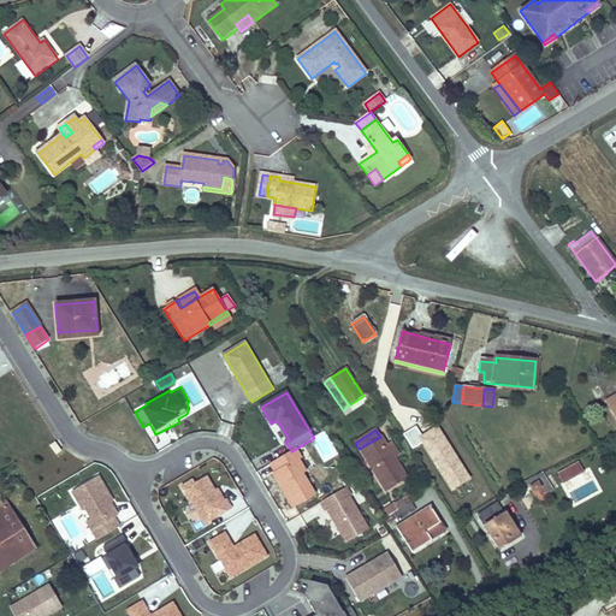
[(380,437),(359,449),(385,491),(407,479),(394,457),(386,446),(380,437)]
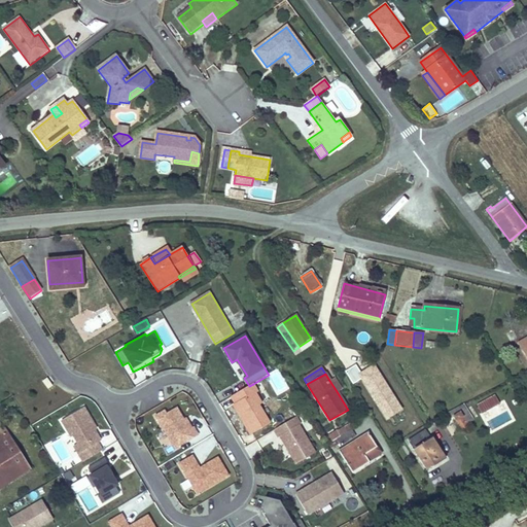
[(47,378),(42,381),(47,389),(53,385),(47,378)]
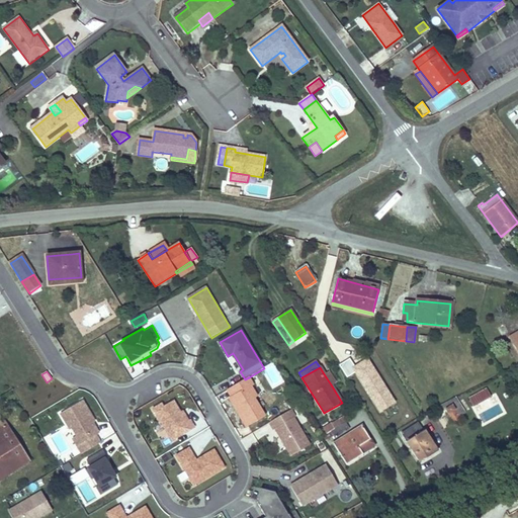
[(329,373),(325,375),(331,384),(334,382),(329,373)]
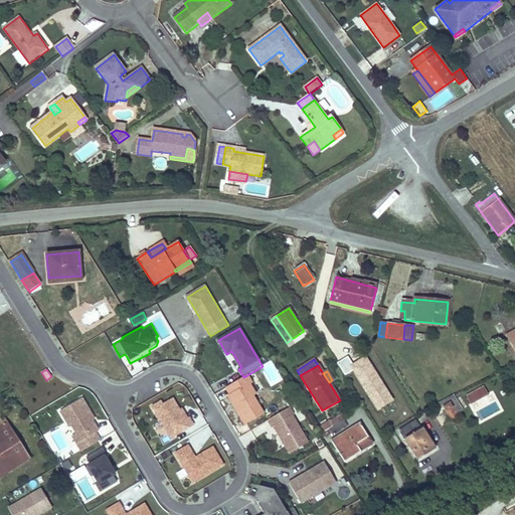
[(243,377),(225,387),(229,394),(227,396),(244,425),(264,414),(252,396),(255,394),(249,384),(252,383),(247,375),(243,377)]
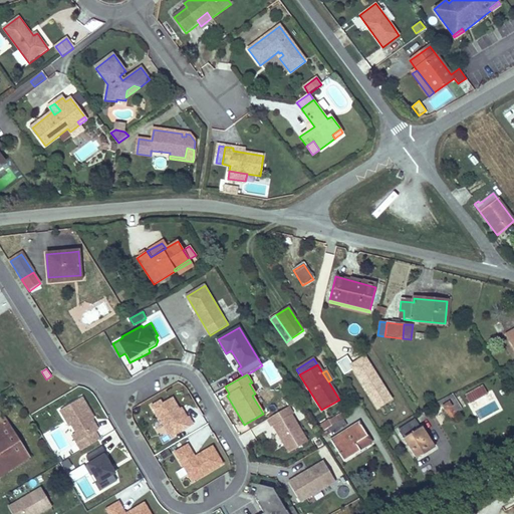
[(483,386),(467,395),(471,403),(488,394),(483,386)]
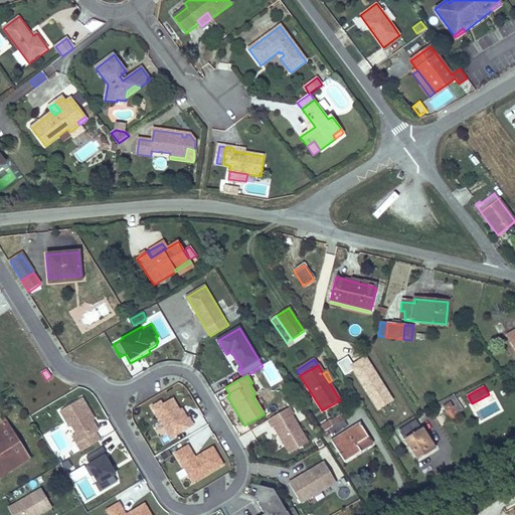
[(452,395),(440,401),(451,420),(458,415),(457,413),(461,410),(452,395)]
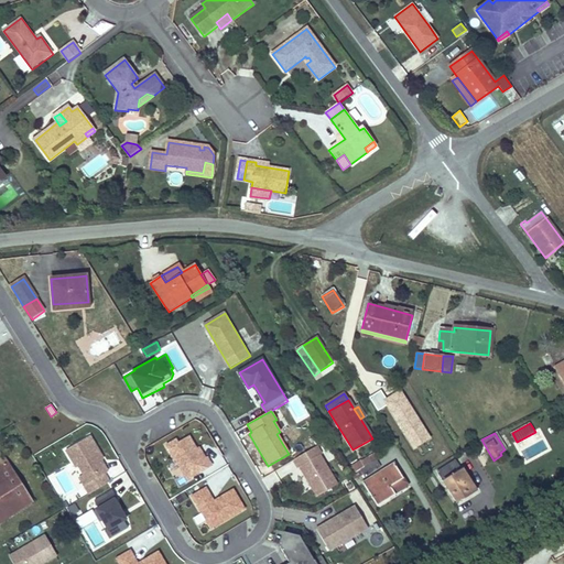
[(108,473),(98,457),(100,456),(89,437),(66,451),(76,468),(78,467),(88,484),(84,487),(88,495),(109,483),(104,475),(108,473)]
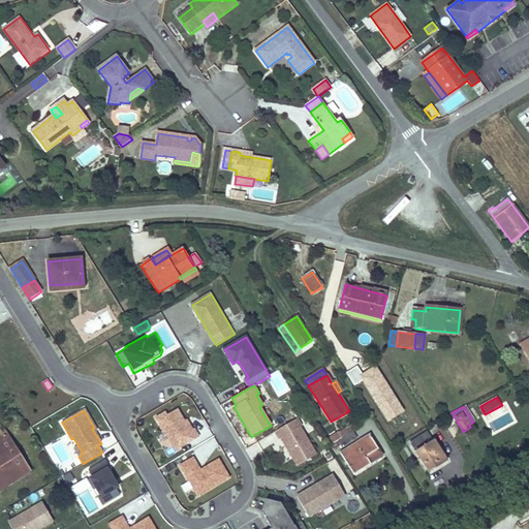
[(165,412),(157,417),(176,450),(198,437),(194,430),(190,432),(178,410),(168,416),(165,412)]
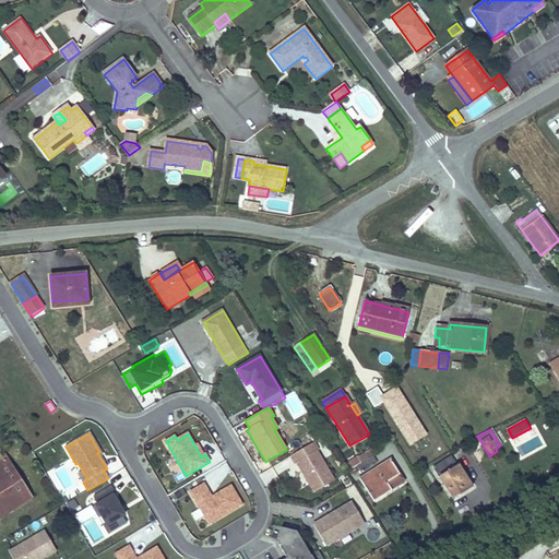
[(313,442),(290,456),(295,464),(297,463),(314,492),(334,480),(317,451),(319,450),(313,442)]
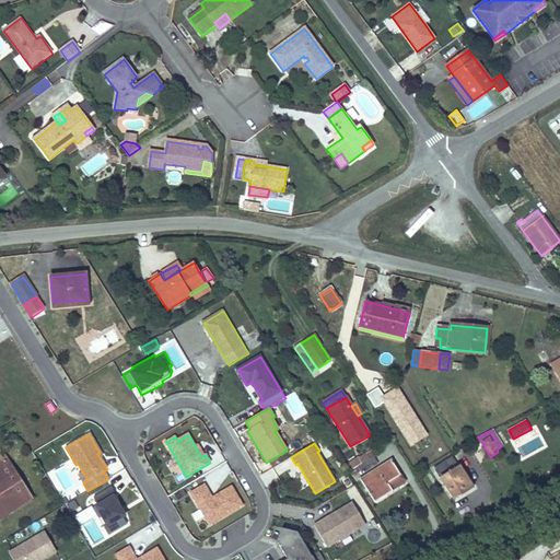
[(359,457),(363,464),(373,457),(374,456),(371,451),(359,457)]
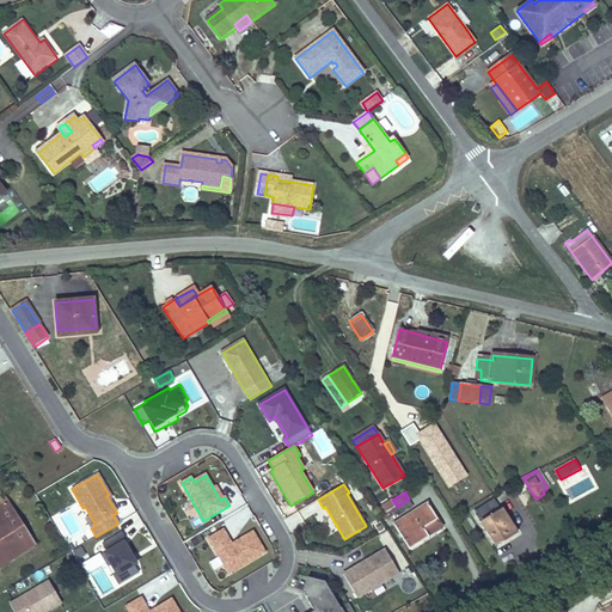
[(395,508),(381,515),(385,521),(393,516),(395,519),(412,508),(408,500),(397,507),(395,508)]
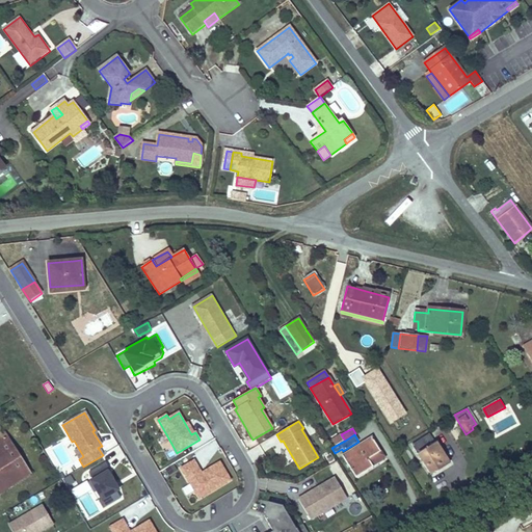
[(328,443),(331,448),(343,442),(339,435),(328,443)]
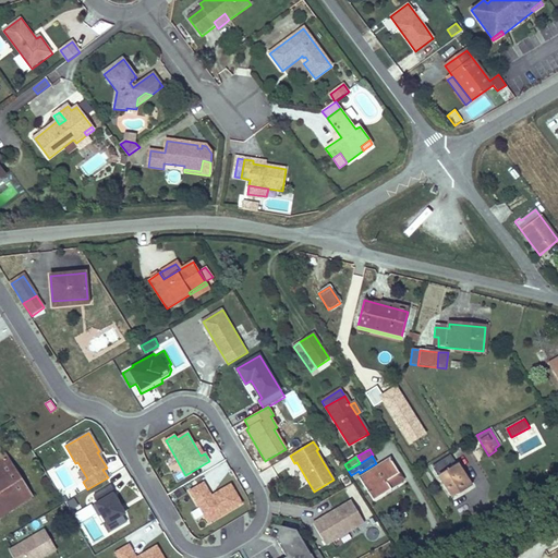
[(0,461),(0,509),(28,492),(7,458),(0,461)]
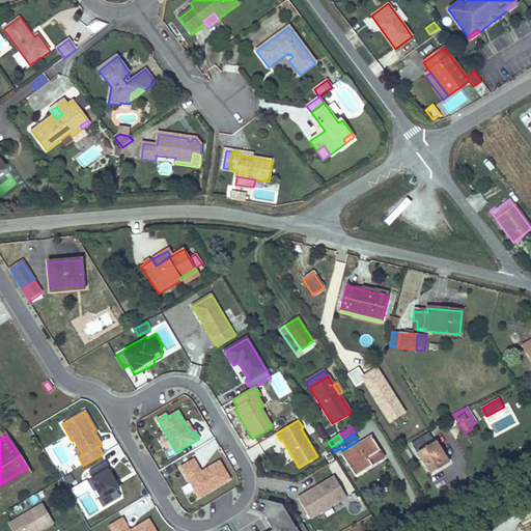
[(427,436),(411,445),(429,474),(449,463),(436,442),(432,443),(427,436)]
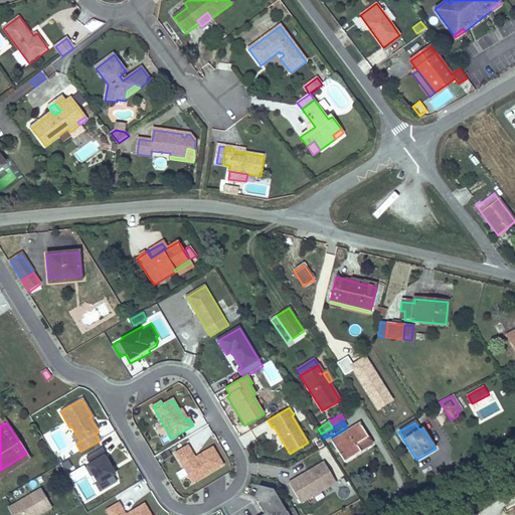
[(360,452),(356,445),(368,438),(360,423),(332,442),(344,463),(360,452)]
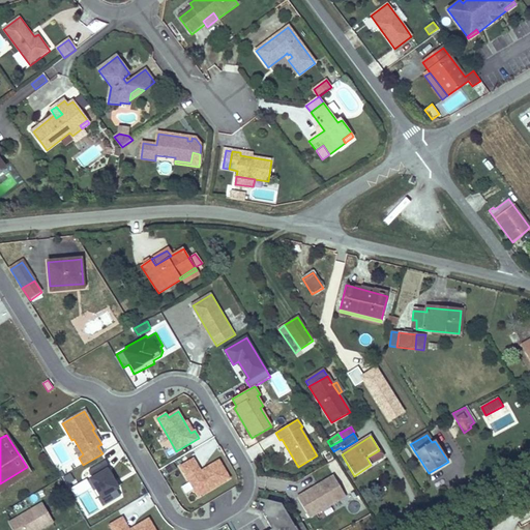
[(254,459),(264,450),(258,443),(247,451),(254,459)]
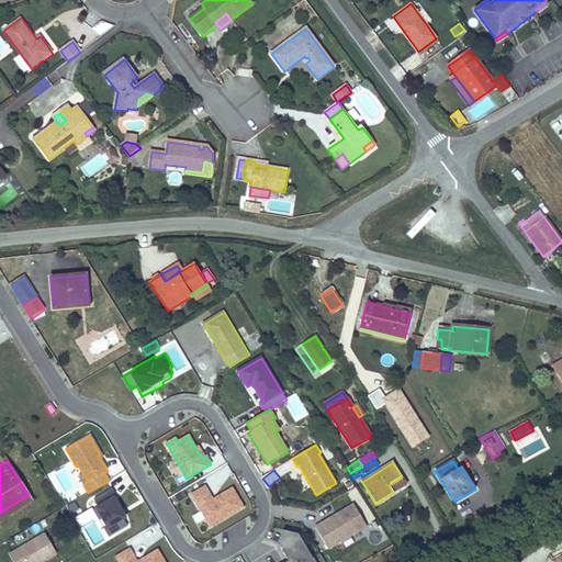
[(402,478),(389,485),(393,493),(406,485),(402,478)]
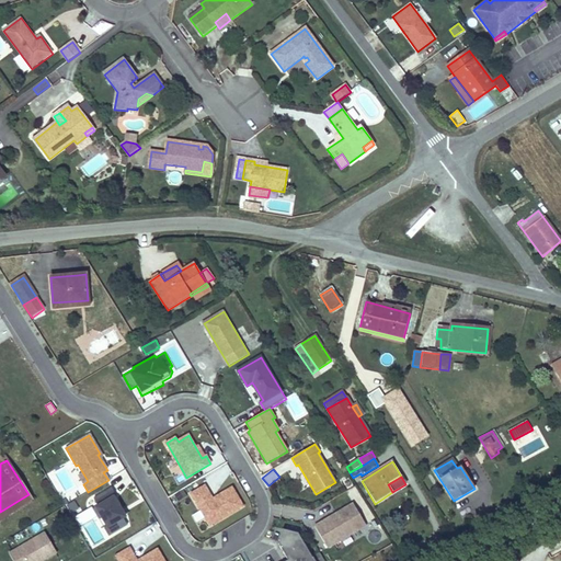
[(205,485),(191,494),(210,526),(243,506),(231,488),(213,499),(205,485)]
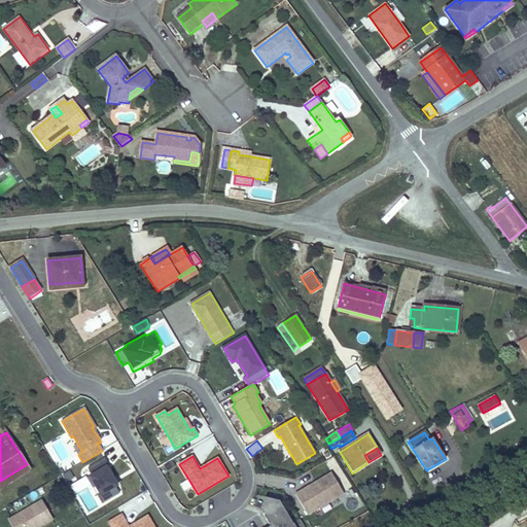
[(105,458),(89,468),(93,475),(88,478),(93,487),(96,486),(101,495),(98,496),(102,503),(119,494),(115,487),(117,486),(107,467),(109,465),(105,458)]
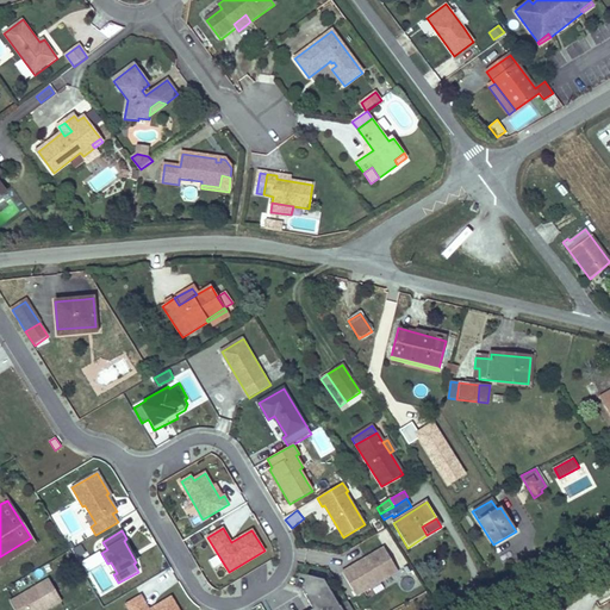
[(0,556),(0,564),(35,543),(31,537),(0,556)]
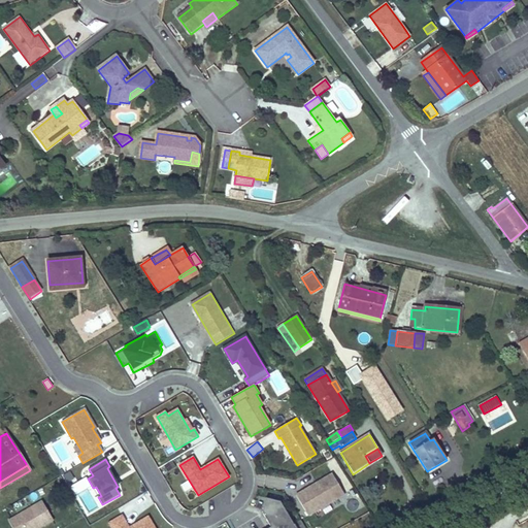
[(74,481),(69,472),(64,476),(69,484),(74,481)]
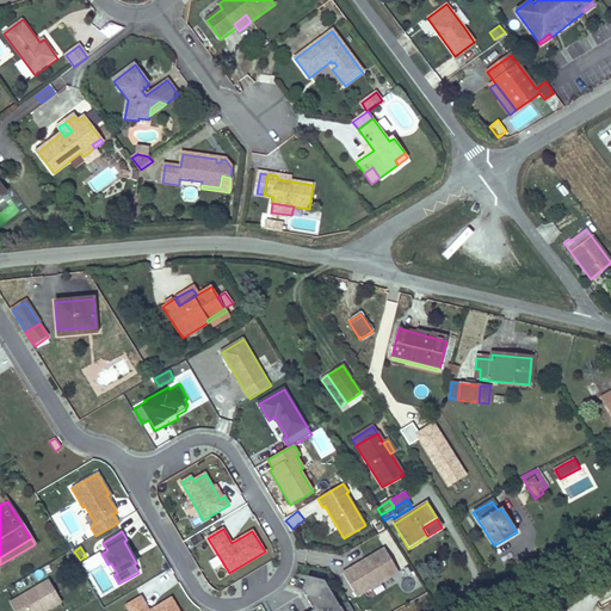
[(397,573),(384,549),(343,574),(356,597),(397,573)]
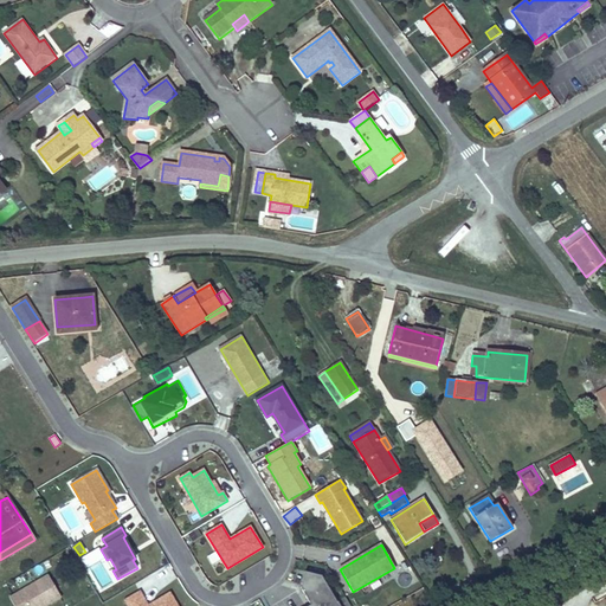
[(309,605),(349,605),(345,598),(336,603),(324,581),(333,577),(329,572),(321,577),(304,572),(301,588),(311,605),(309,605)]
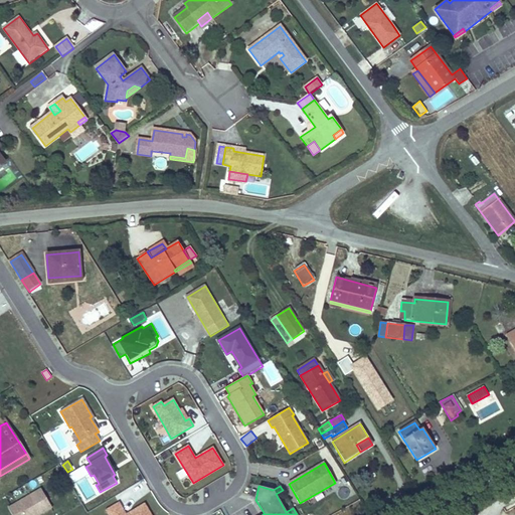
[(39,514),(52,508),(41,489),(8,508),(12,514),(39,514)]
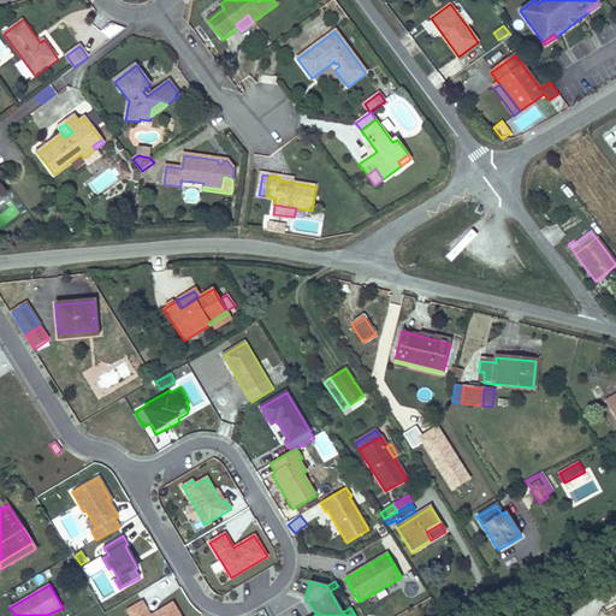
[(142,602),(126,610),(130,615),(179,615),(172,603),(150,615),(142,602)]
